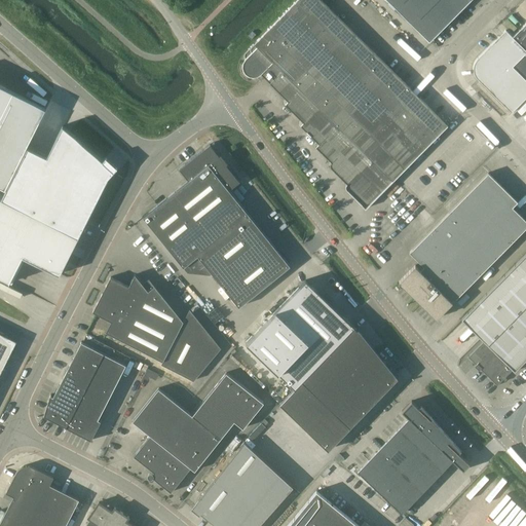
[(447,125),(320,0),(297,0),(254,44),(257,47),(246,60),(242,63),(241,67),(242,72),(245,75),(249,77),(253,78),(258,77),(261,75),(264,73),(272,81),(269,83),(288,102),(285,105),(303,123),(300,126),(318,145),(315,148),(331,162),(330,164),(330,166),(330,167),(346,184),(346,185),(345,187),(345,188),(365,209),(392,181),(393,181),(447,125)]
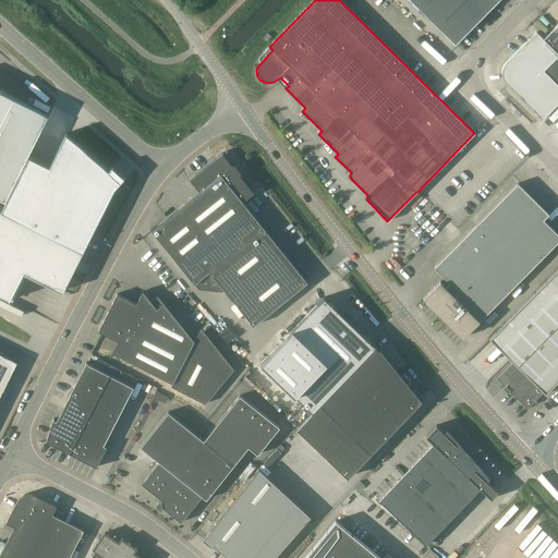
[(410,0),(456,44),(499,0),(410,0)]
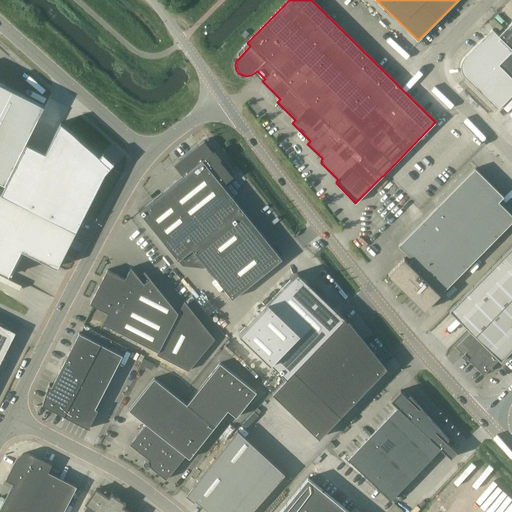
[(511,89),(511,22),(498,36),(491,29),(467,52),(466,57),(467,63),(492,91),(487,95),(497,105),(511,89)]
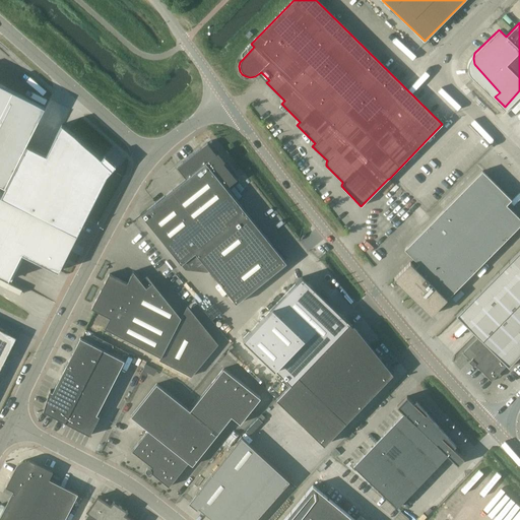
[(0,184),(5,187),(45,108),(0,85),(0,184)]
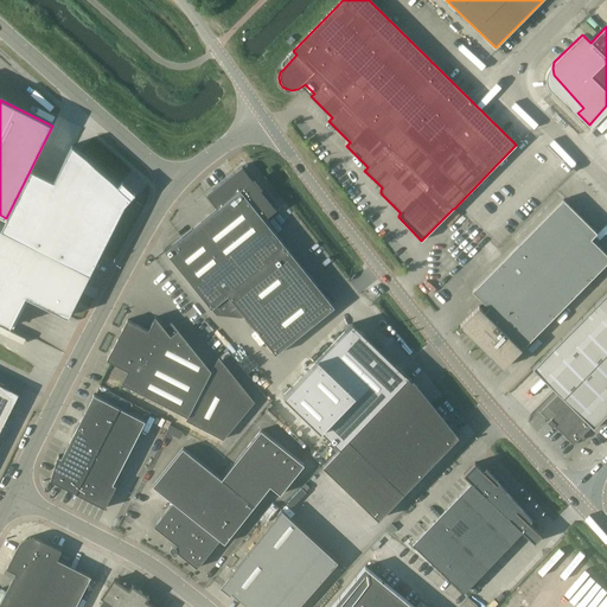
[(253,180),(242,167),(206,196),(217,209),(165,251),(211,310),(228,296),(275,355),(334,307),(263,219),(276,210),(256,186),(259,185),(254,179),(253,180)]
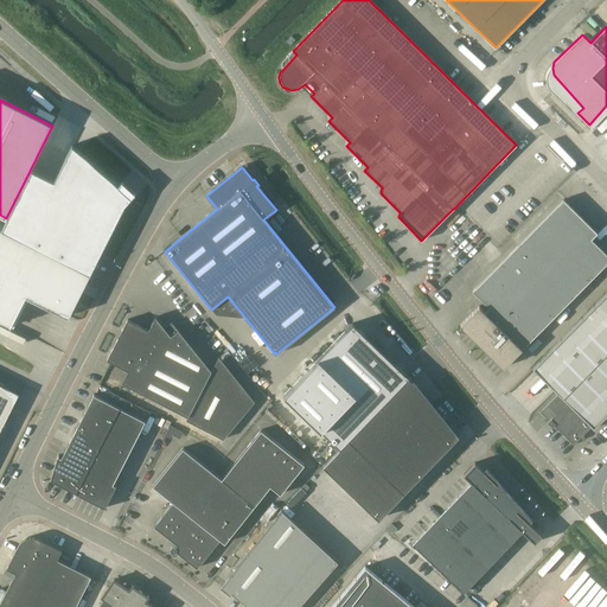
[(503,368),(606,262),(606,255),(590,240),(596,234),(562,199),(472,292),(489,308),(485,313),(478,306),(460,325),(479,344),(480,343),(486,347),(484,349),(503,368)]
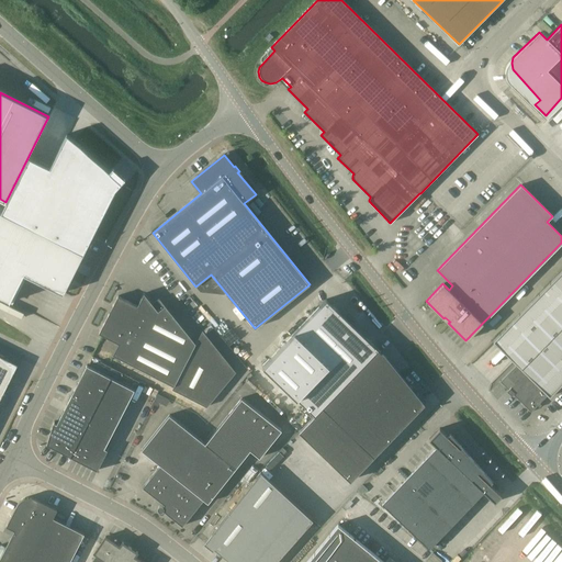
[(0,211),(0,296),(9,301),(23,273),(63,293),(82,254),(0,211)]
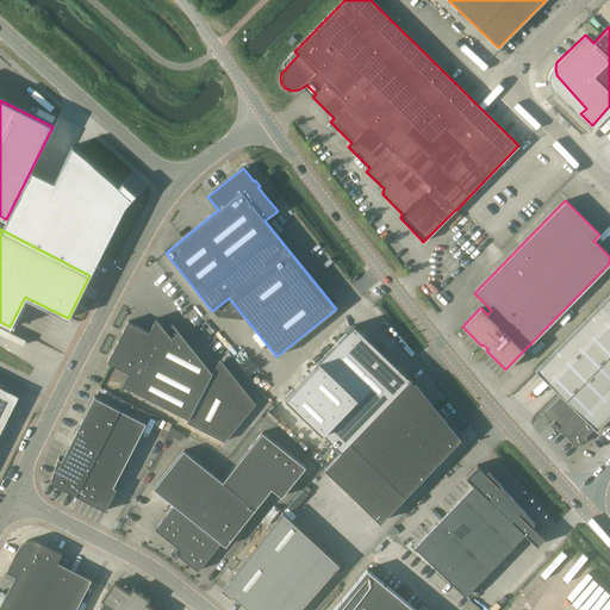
[(596,431),(609,416),(609,294),(535,371),(540,375),(522,394),(576,448),(583,441),(585,443),(587,440),(585,439),(595,429),(596,431)]
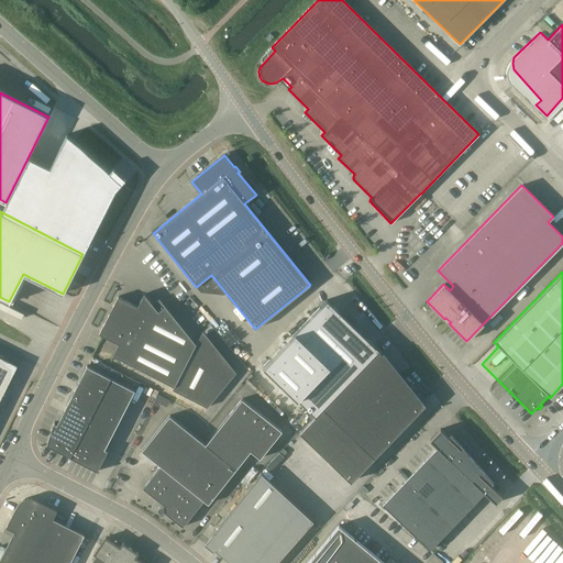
[(158,311),(144,294),(138,307),(118,297),(99,334),(119,344),(112,355),(174,387),(173,390),(206,408),(235,373),(202,331),(196,344),(165,306),(158,311)]
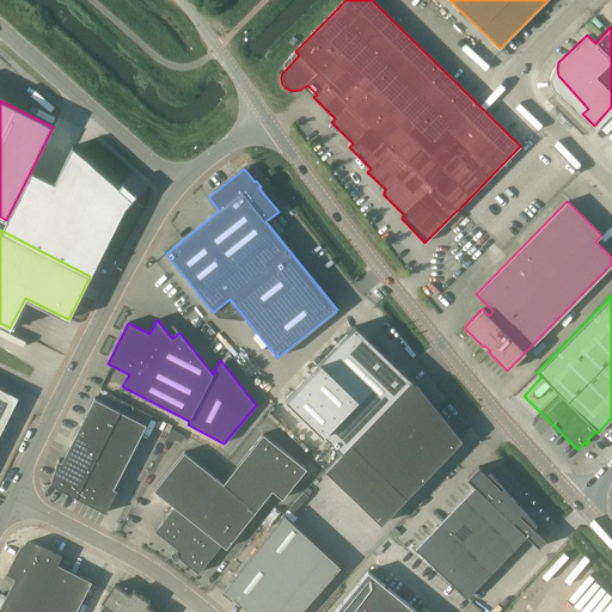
[(283,402),(340,454),(410,381),(356,328),(283,402)]
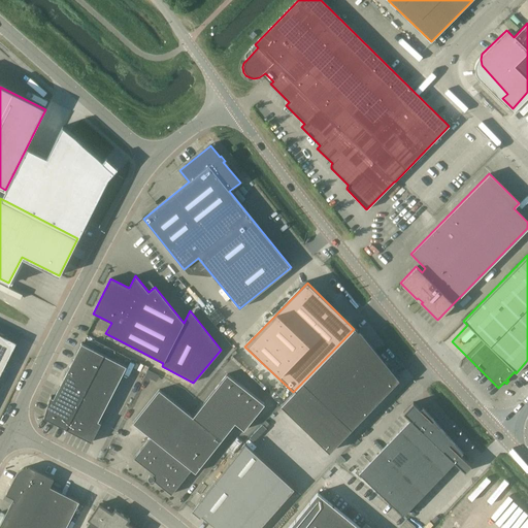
[(358,331),(355,328),(354,329),(293,392),(281,405),(329,452),(391,388),(392,388),(393,387),(393,386),(399,380),(393,371),(392,369),(391,370),(359,330),(358,331)]
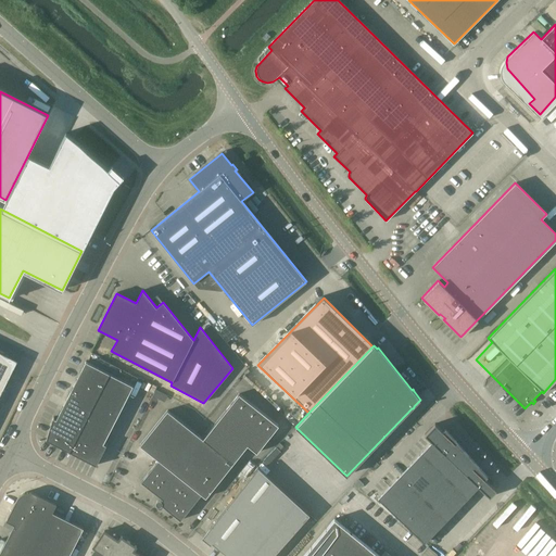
[(103,444),(133,386),(86,362),(55,419),(53,418),(53,417),(46,440),(68,452),(67,453),(68,454),(70,452),(97,466),(97,465),(106,445),(103,444)]
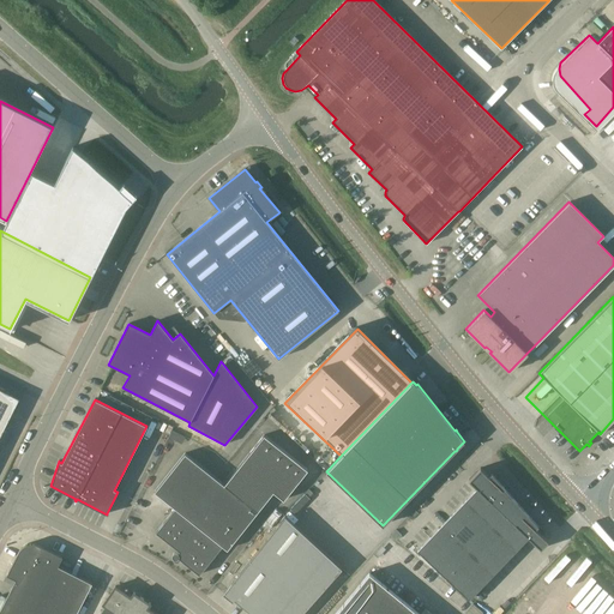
[(0,434),(12,411),(0,404),(0,434)]
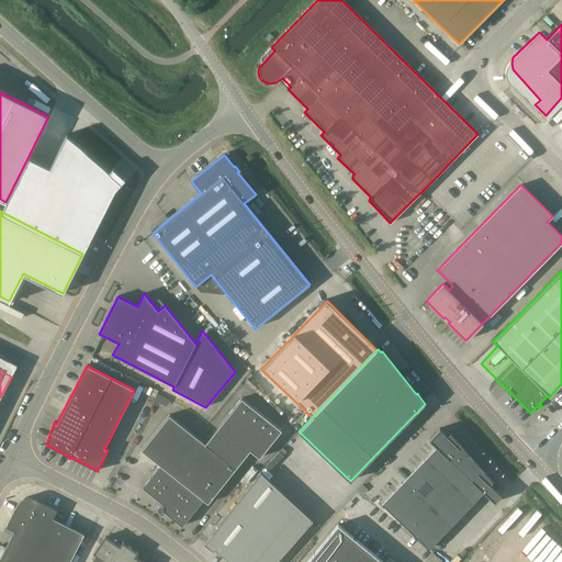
[(169,415),(141,450),(160,465),(142,487),(170,509),(166,514),(182,527),(203,499),(208,503),(249,451),(253,454),(268,436),(234,407),(203,442),(169,415)]
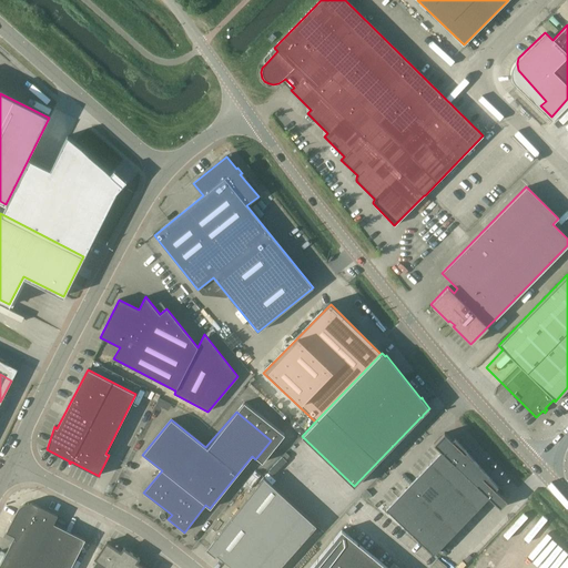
[(463,452),(453,442),(444,433),(434,444),(442,452),(386,509),(433,555),(488,497),(500,508),(507,500),(495,489),(498,487),(465,449),(463,452)]
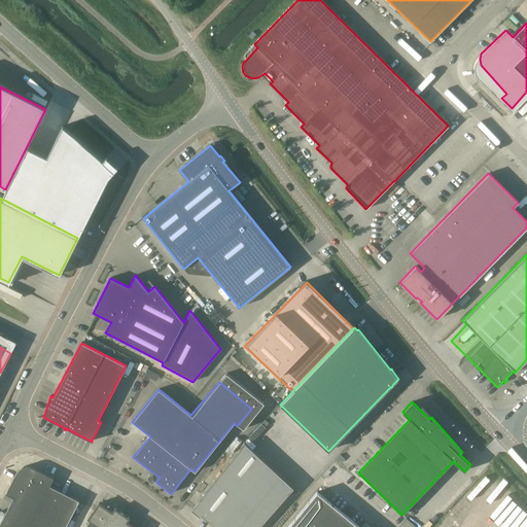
[(256,526),(292,482),(244,443),(191,510),(200,516),(201,515),(216,526),(256,526)]
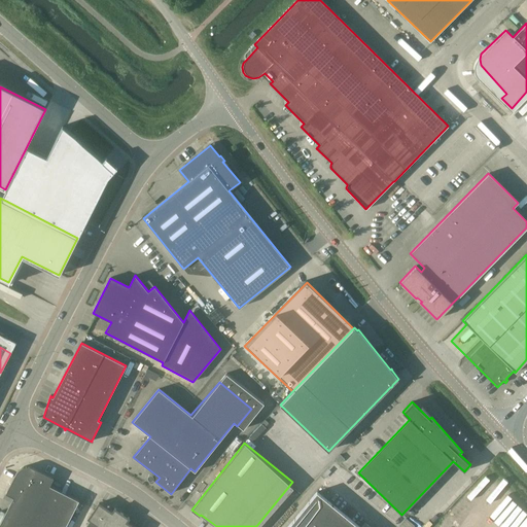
[(0,526),(65,526),(78,500),(49,486),(54,478),(33,467),(32,467),(31,467),(29,466),(28,466),(27,466),(26,466),(25,466),(23,467),(22,468),(21,468),(20,469),(19,469),(18,470),(16,471),(16,472),(15,473),(5,493),(13,497),(0,522),(0,526)]
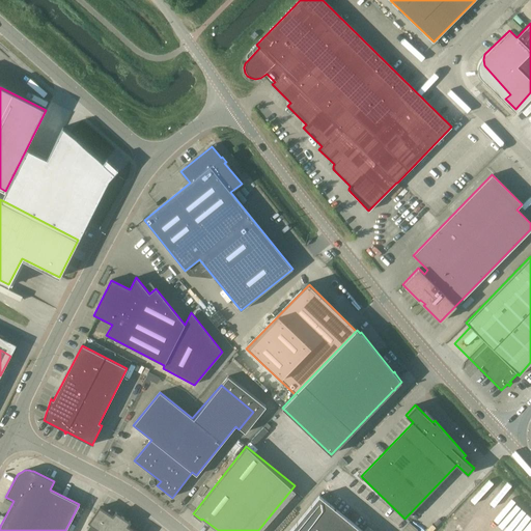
[(362,530),(319,496),(289,530),(362,530)]
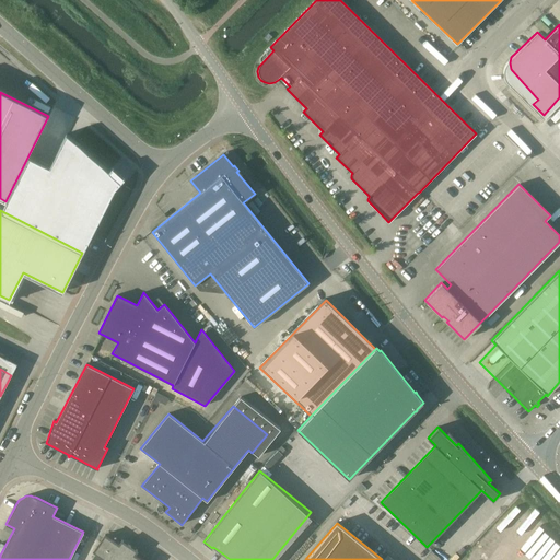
[(119,544),(105,535),(94,551),(95,552),(90,559),(142,559),(135,555),(137,550),(129,546),(130,545),(129,545),(121,540),(119,544)]
